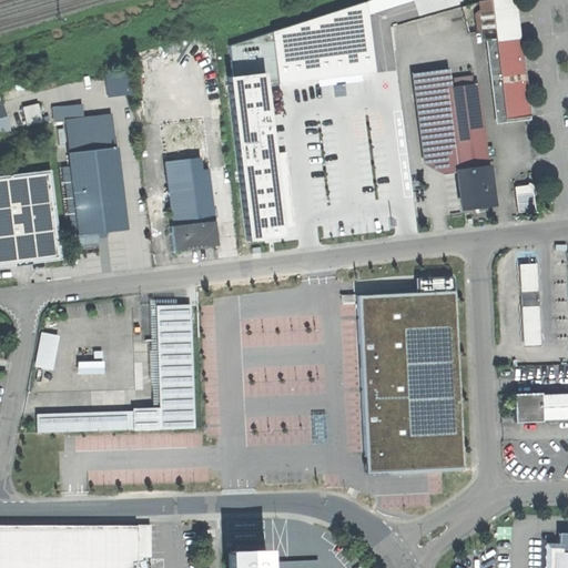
[(267,66),(269,83),(375,70),(366,0),(352,0),(226,42),(230,70),(267,66)]
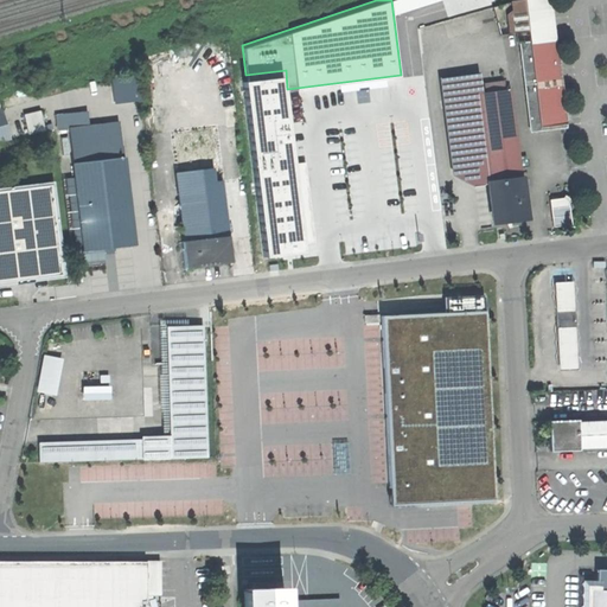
[(554,40),(549,0),(524,0),(529,43),(519,44),(529,129),(566,125),(556,40),(554,40)]
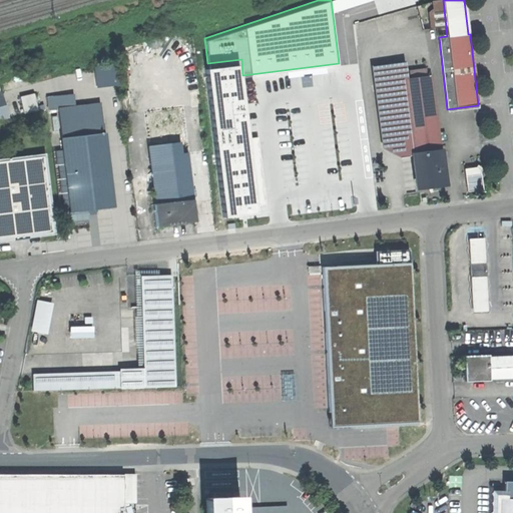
[(207,63),(199,64),(217,219),(259,214),(242,75),(241,59),(207,63)]
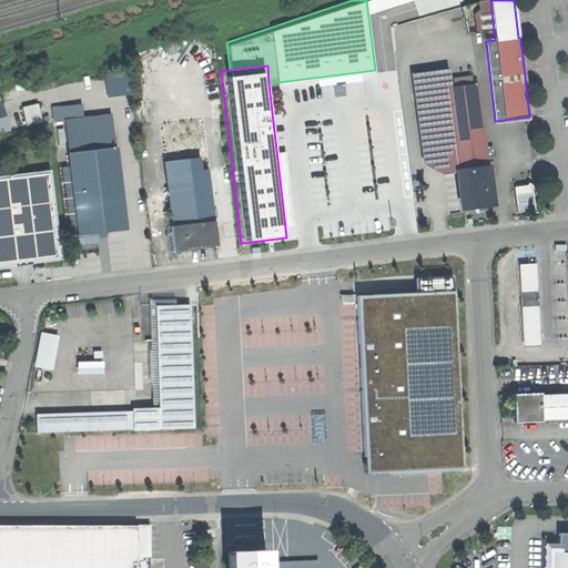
[(457,171),(484,168),(475,84),(449,88),(448,69),(413,73),(424,160),(444,172),(457,171)]
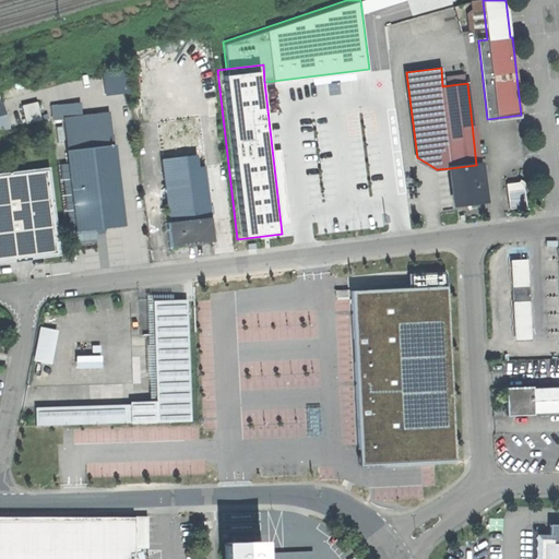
[(126,70),(100,73),(104,94),(129,92),(126,70)]
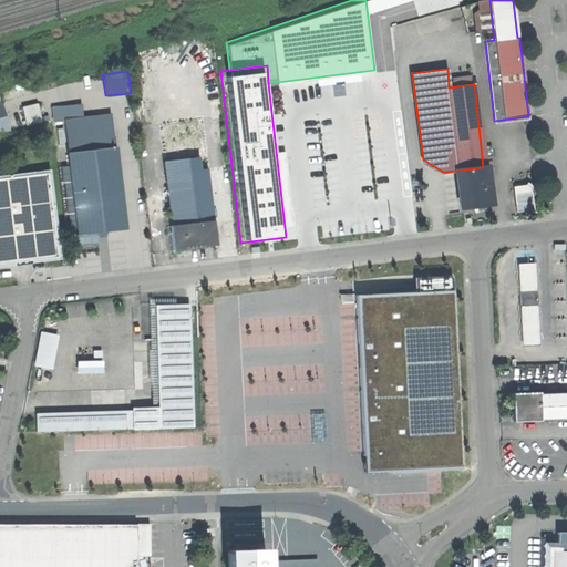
[(37,103),(29,105),(33,124),(41,122),(37,103)]
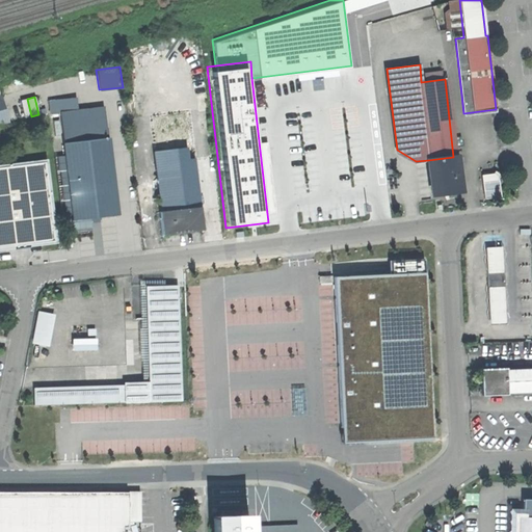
[(27,99),(20,101),(24,117),(31,116),(27,99)]
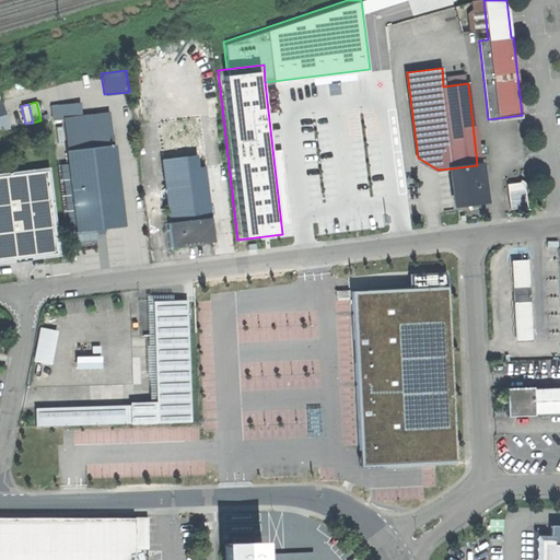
[(45,120),(62,118),(81,116),(80,104),(44,107),(45,120)]
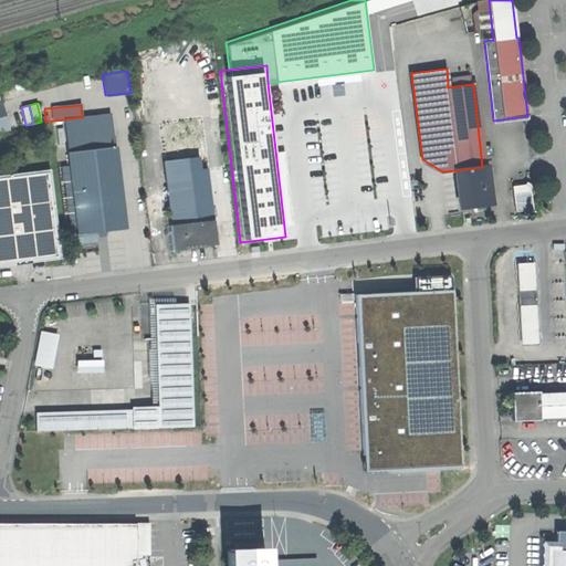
[(63,119),(77,233),(94,232),(95,239),(111,237),(109,230),(124,228),(115,146),(114,147),(109,114),(82,117),(63,119)]
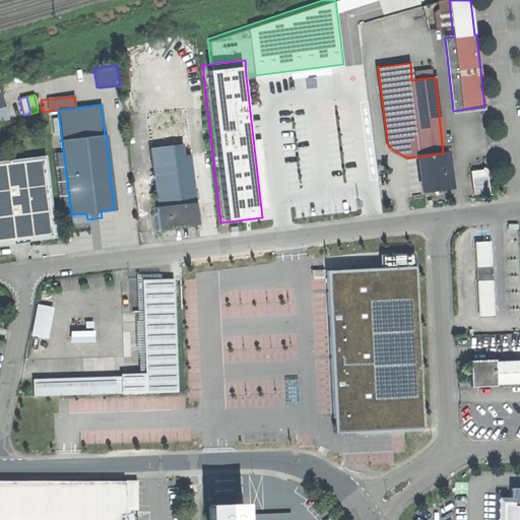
[(157,206),(195,202),(189,155),(183,156),(182,144),(150,148),(157,206)]
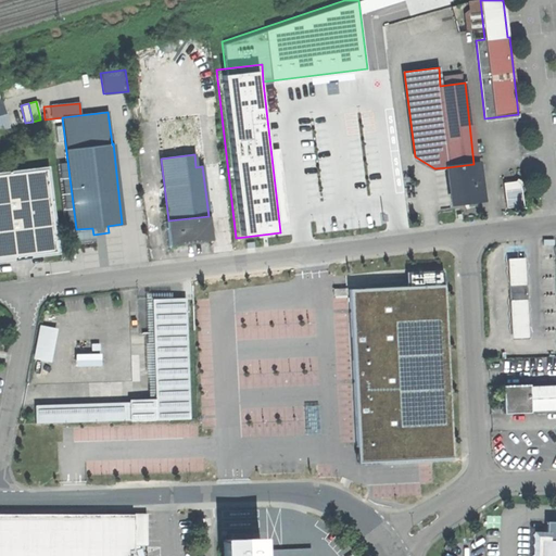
[(447,167),(451,205),(481,202),(477,164),(474,164),(447,167)]
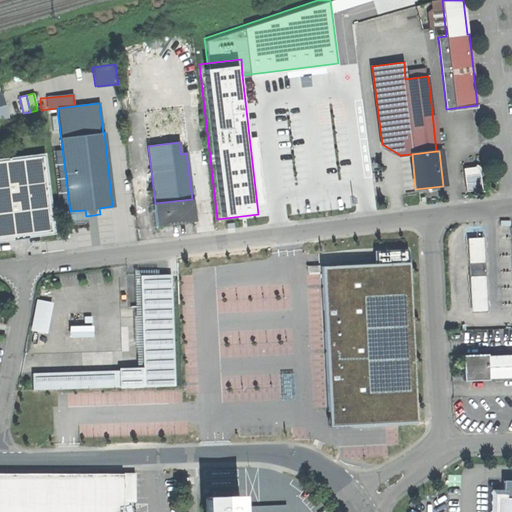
[(46,159),(0,164),(0,232),(54,226),(46,159)]
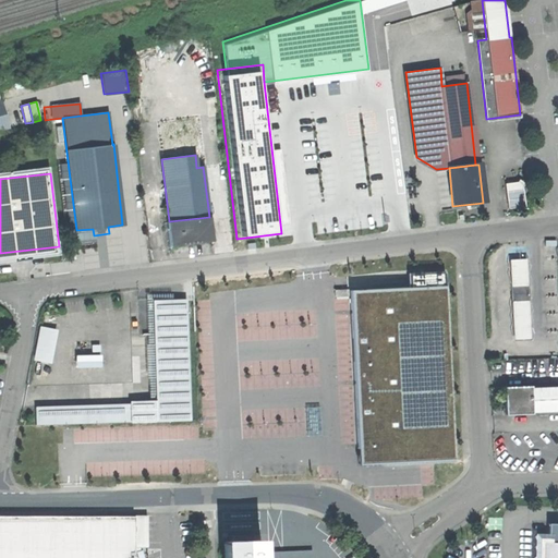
[(525,182),(521,178),(519,180),(507,181),(509,205),(525,203),(523,184),(525,182)]
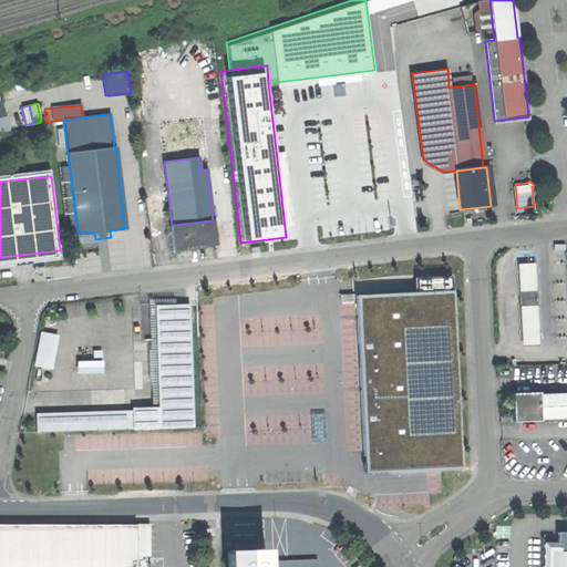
[(172,225),(168,226),(172,250),(216,245),(213,220),(172,225)]
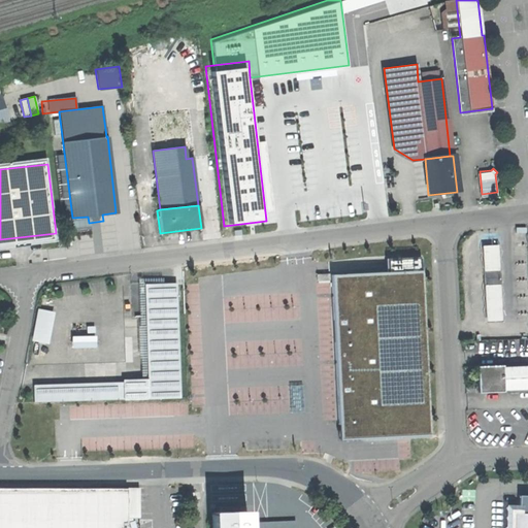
[(483,245),(485,270),(497,269),(495,245),(483,245)]
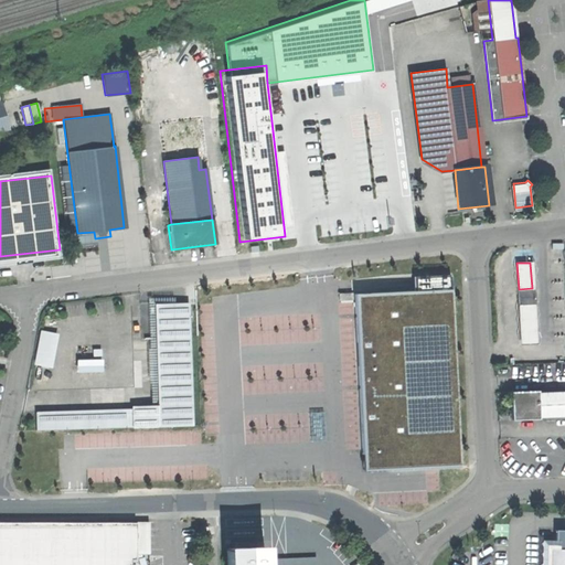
[(425,273),(426,288),(362,291),(372,465),(470,459),(459,286),(457,286),(456,270),(425,273)]
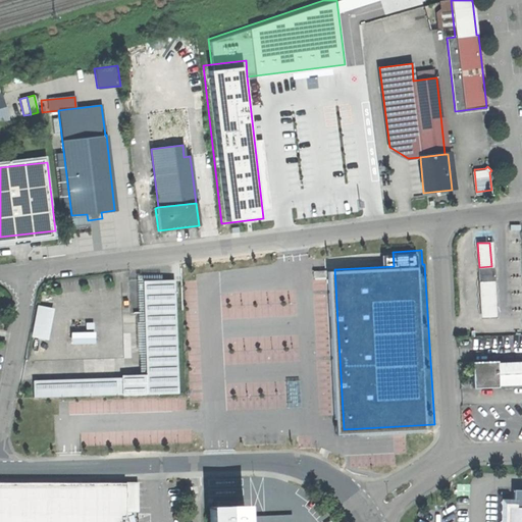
[(479,267),(477,267),(478,283),(479,283),(492,282),(493,282),(492,266),(491,266),(479,267)]
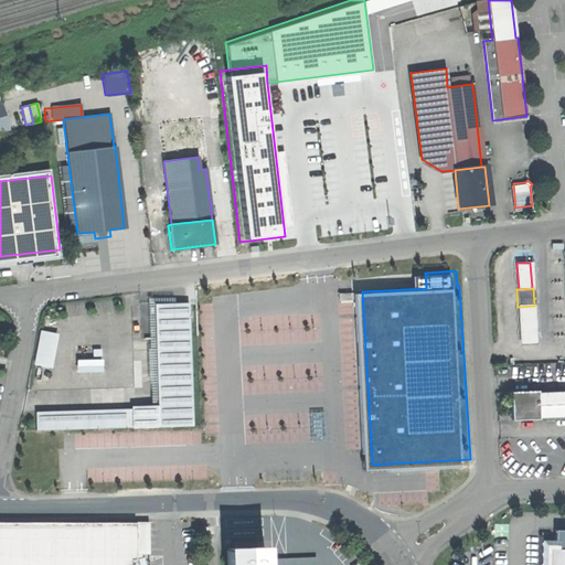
[(158,406),(158,427),(193,425),(188,302),(153,305),(158,406)]
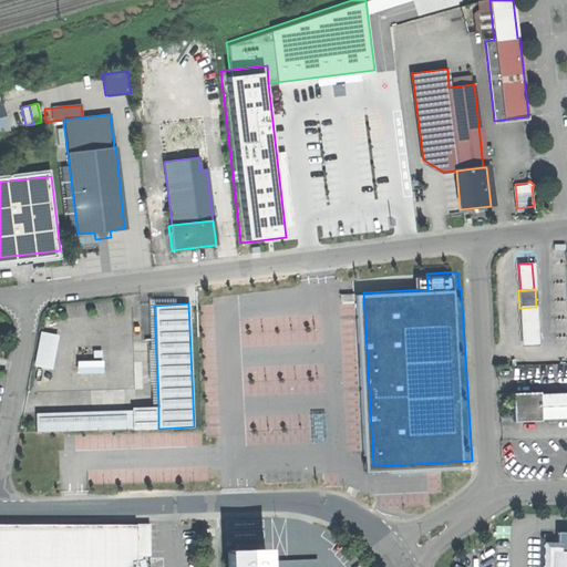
[(537,344),(535,307),(521,308),(523,346),(537,344)]
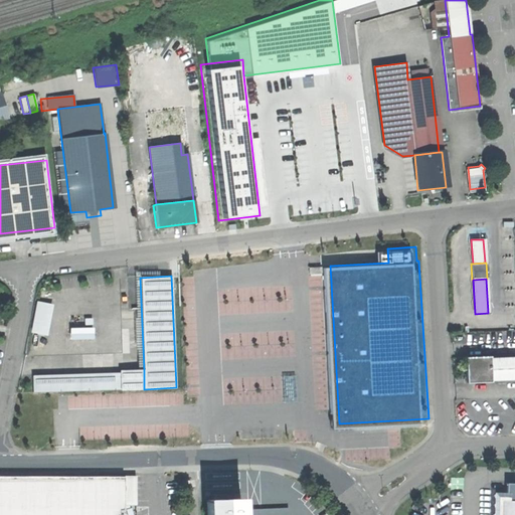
[(37,302),(32,332),(45,334),(50,305),(37,302)]
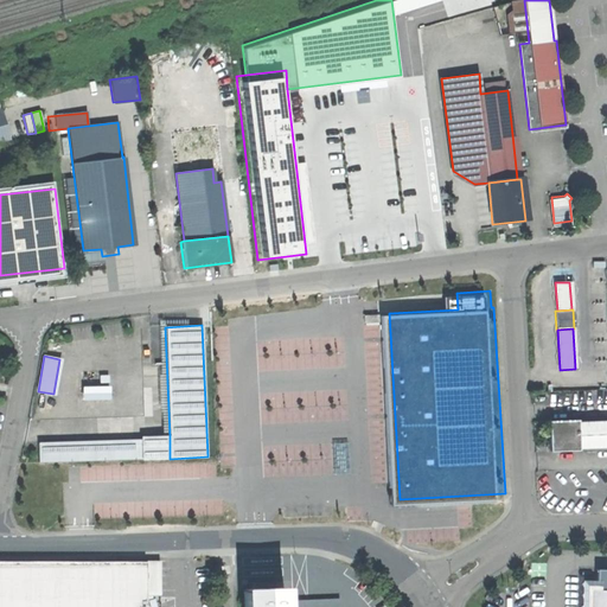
[(585,422),(576,422),(577,448),(586,447),(586,452),(606,449),(606,417),(583,419),(585,422)]
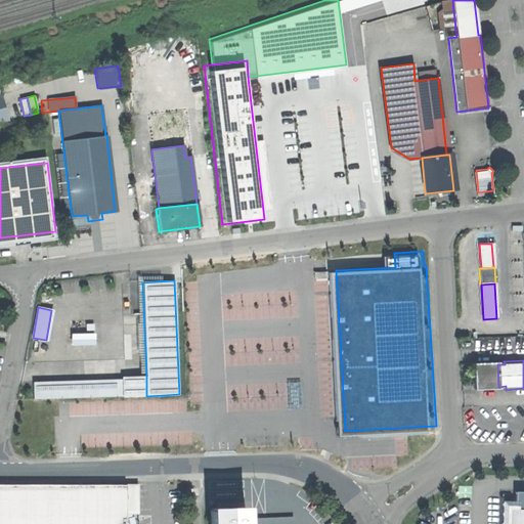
[(498,387),(497,364),(497,362),(472,363),(474,390),(498,389),(498,387)]
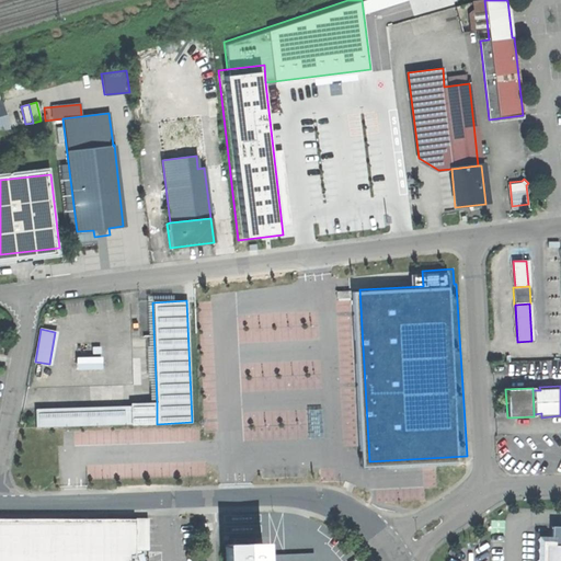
[(130,407),(132,424),(157,424),(157,403),(130,404),(130,407)]
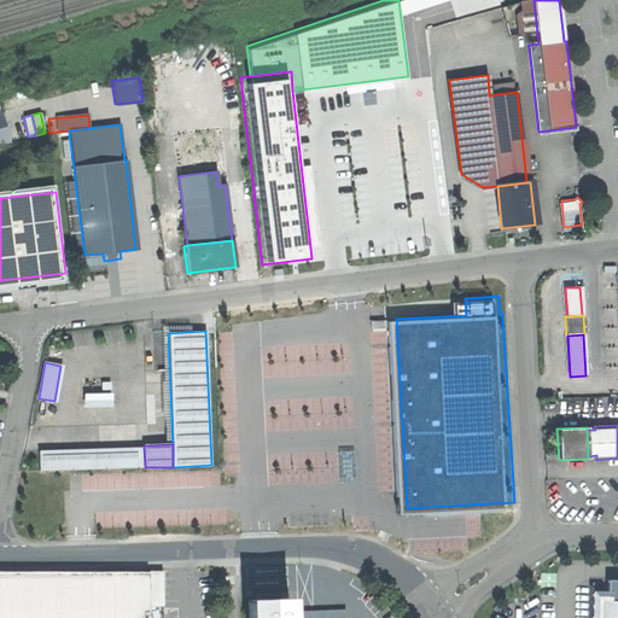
[(39,471),(145,467),(144,448),(39,452),(39,471)]
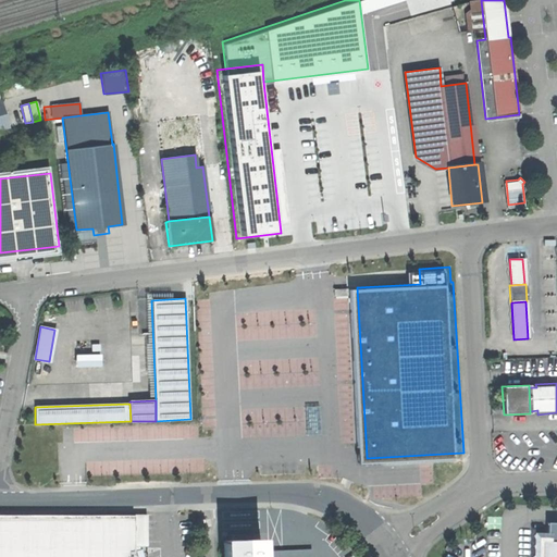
[(133,516),(133,546),(146,546),(146,515),(133,515),(133,516)]
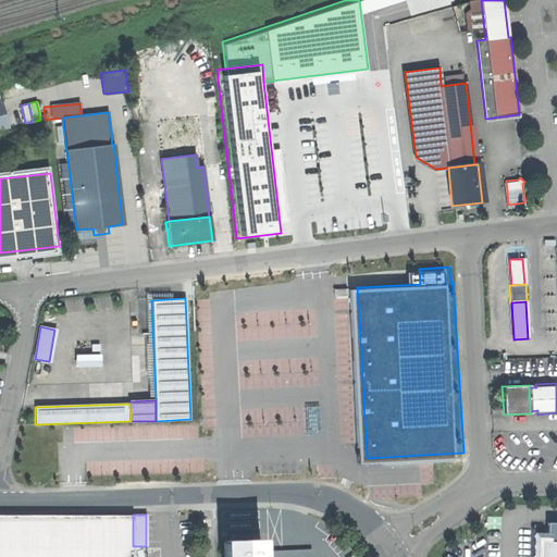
[(0,556),(133,556),(133,546),(133,516),(0,516),(0,556)]
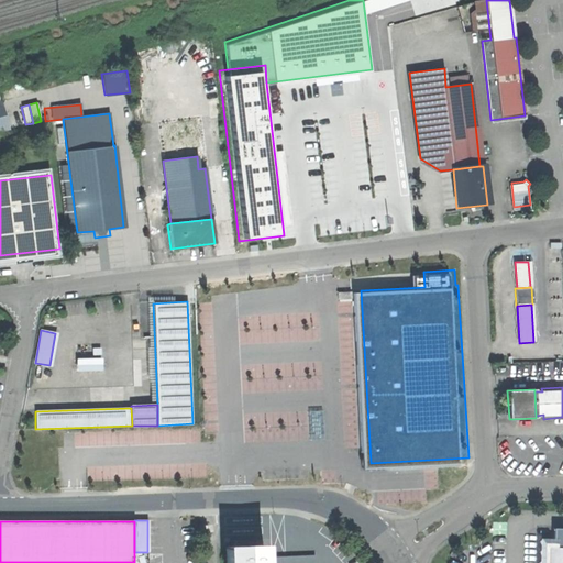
[(562,562),(562,528),(552,528),(551,547),(549,547),(548,562),(562,562)]
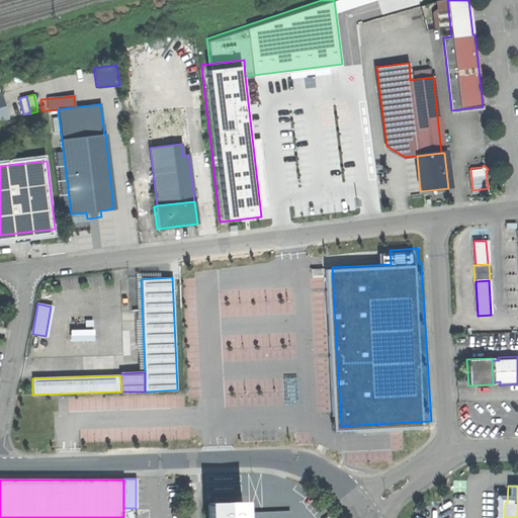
[(223,503),(206,503),(207,517),(242,517),(241,502),(223,503)]
